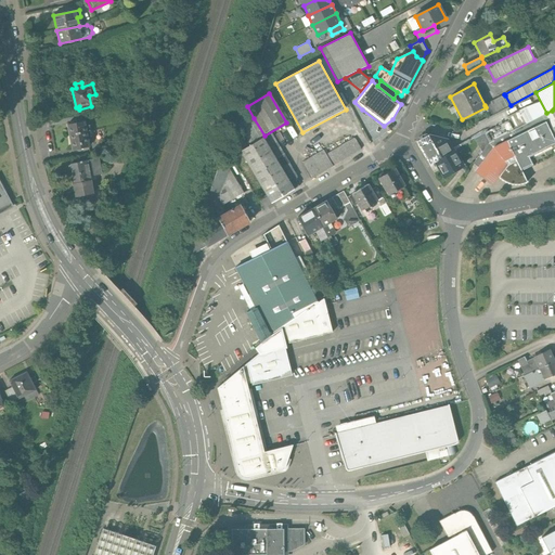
[(502,97),(485,105),(486,107),(491,116),(508,107),(507,107),(511,105),(505,95),(503,97),(502,97)]
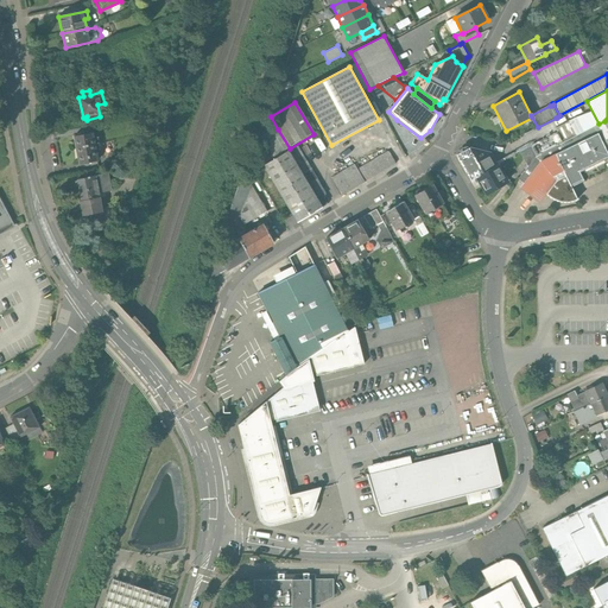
[(607,127),(605,121),(599,124),(594,126),(607,152),(607,127)]
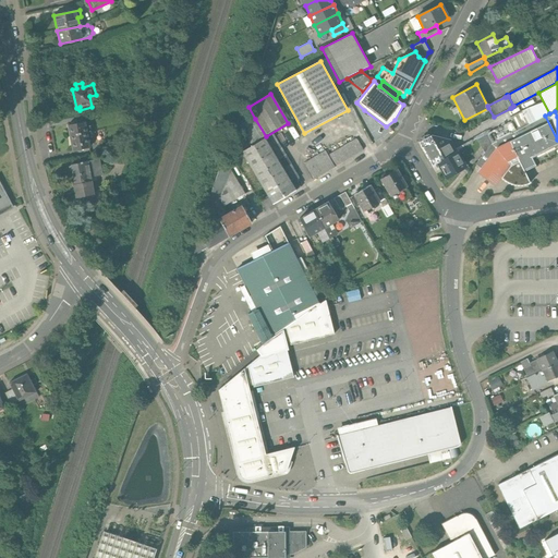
[(523,112),(510,118),(516,131),(529,124),(523,112)]
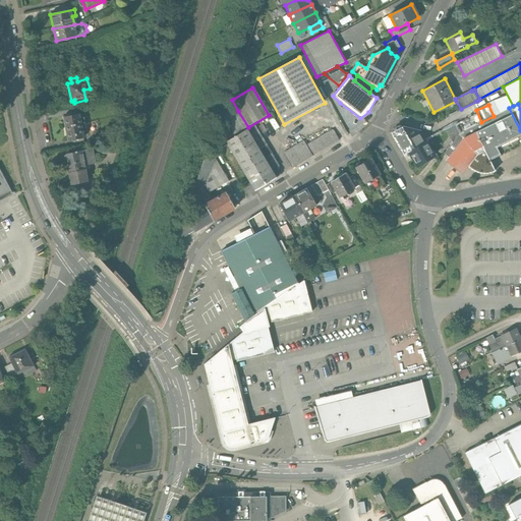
[(481,122),(481,123),(484,128),(512,115),(509,108),(494,116),(481,122)]
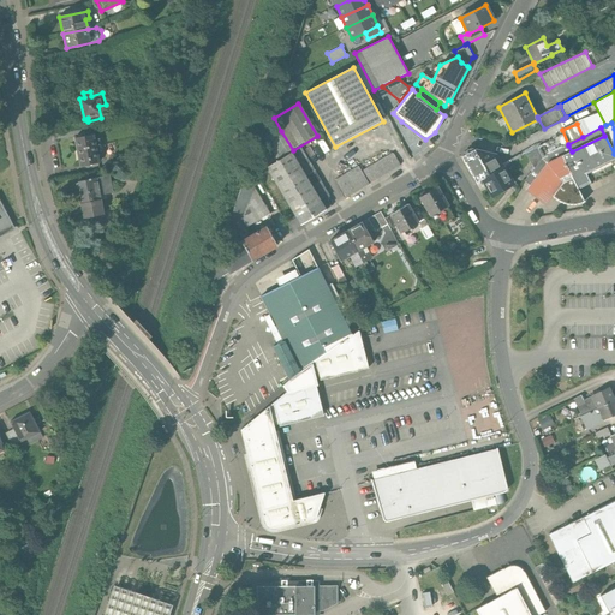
[(293,150),(281,131),(268,139),(280,160),(292,154),(294,151),(293,150)]
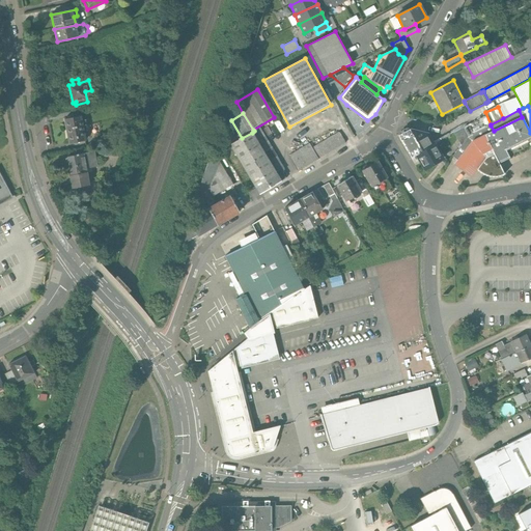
[(80,117),(68,119),(73,145),(84,143),(80,117)]
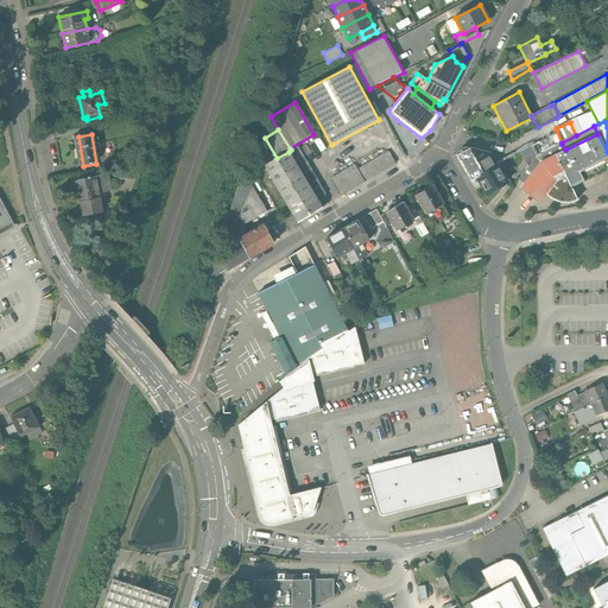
[(565,150),(556,154),(565,176),(570,187),(571,187),(607,169),(607,154),(597,134),(565,150)]
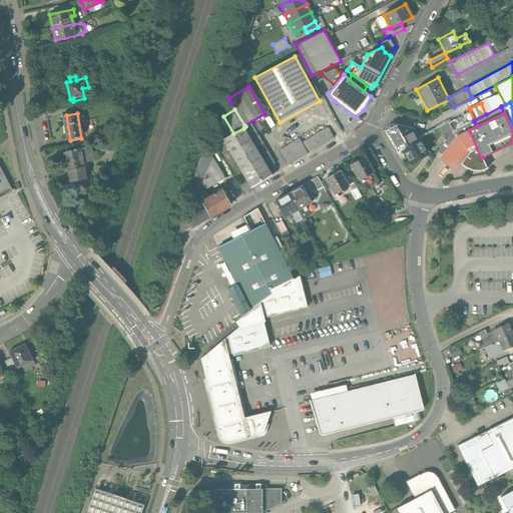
[(474,121),(453,132),(446,140),(439,149),(443,153),(457,137),(469,130),(477,126),(474,121)]
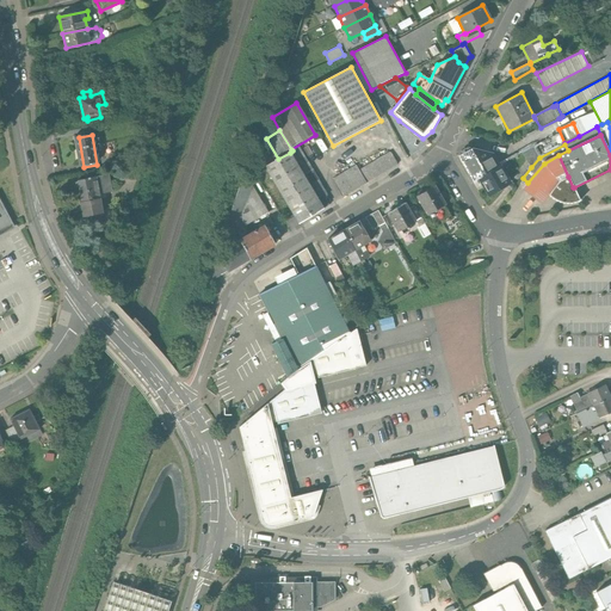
[(534,146),(523,153),(531,167),(539,158),(534,146)]
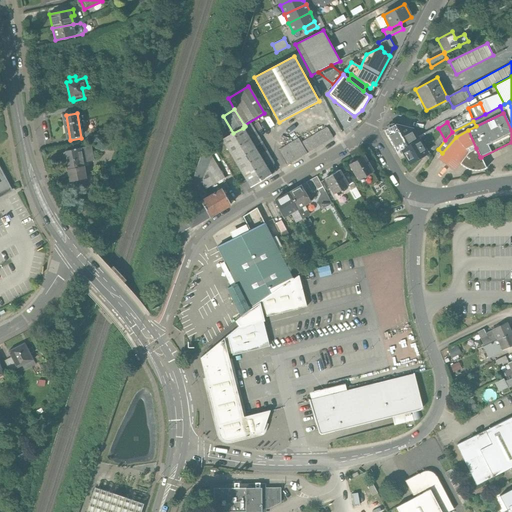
[(263,144),(250,123),(245,126),(243,128),(255,149),(263,144)]
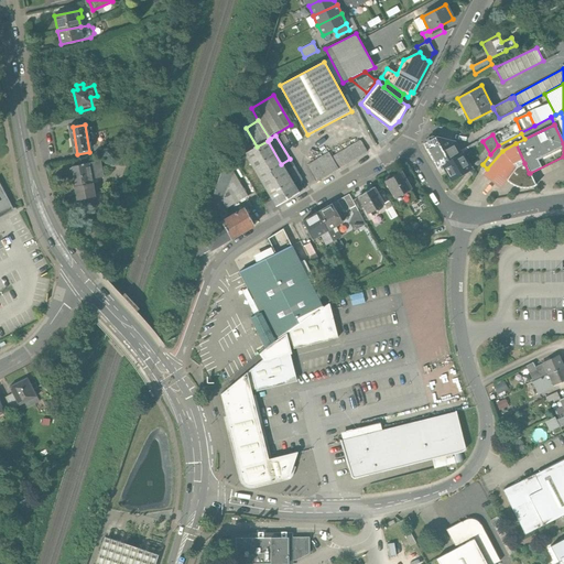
[(436,138),(423,145),(436,167),(443,164),(462,153),(454,142),(436,138)]
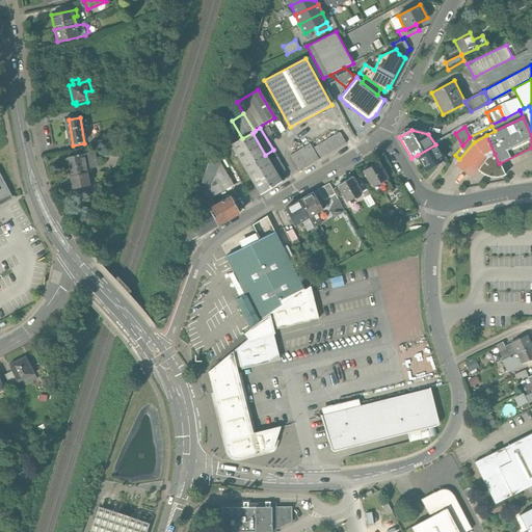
[(265,155),(253,133),(242,138),(231,145),(261,194),(282,182),(277,175),(265,155)]
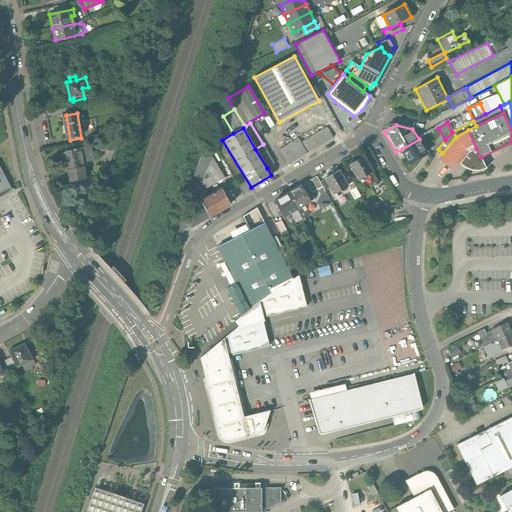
[(299,139),(280,151),(288,165),(333,138),(327,128),(301,144),(299,139)]
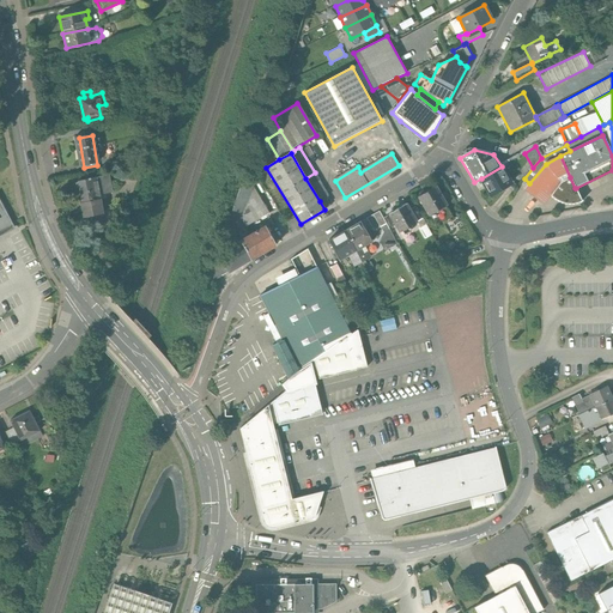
[(560,156),(546,164),(529,183),(525,189),(544,205),(550,195),(560,182),(570,177),(560,156)]
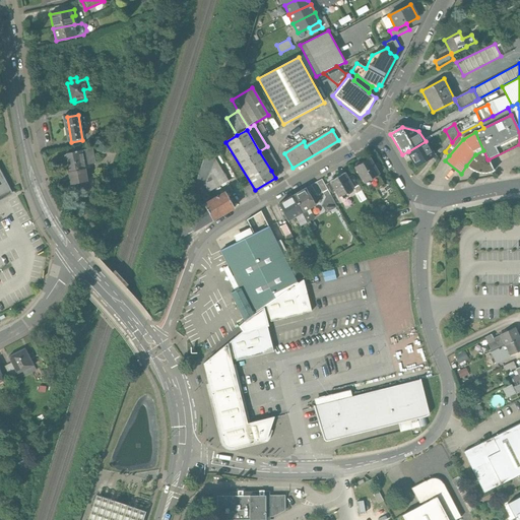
[(116,138),(103,141),(103,154),(118,153),(121,143),(121,138),(116,138)]
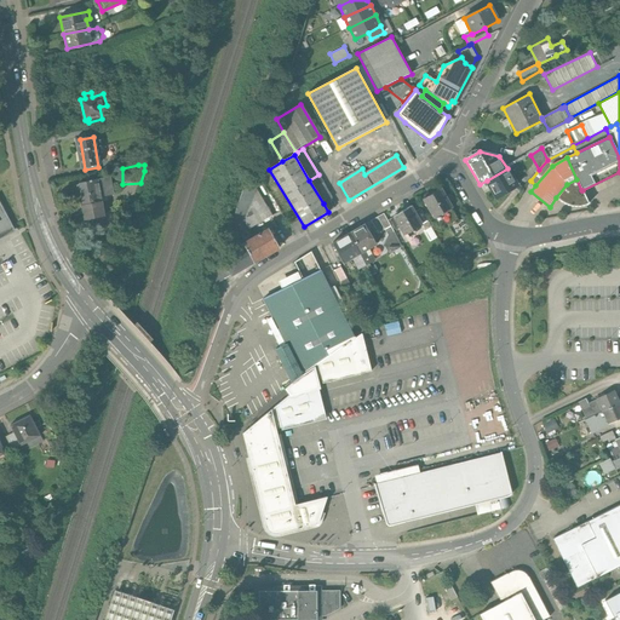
[(507,168),(487,181),(497,197),(517,185),(507,168)]
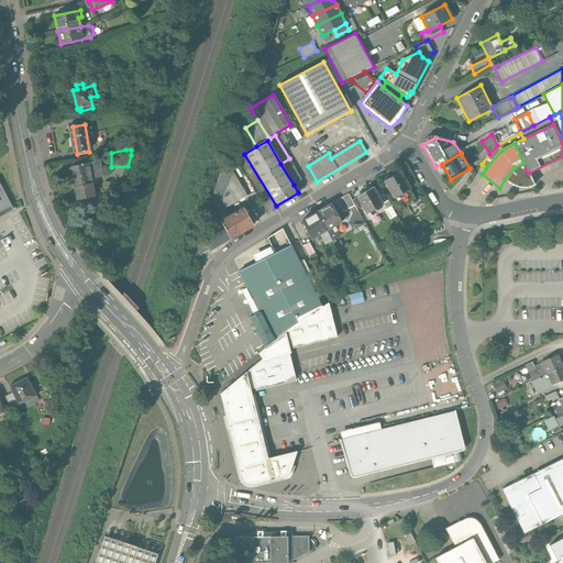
[(225,156),(212,205),(205,220),(209,228),(209,227),(212,231),(203,236),(205,239),(201,243),(207,253),(230,239),(221,222),(230,217),(225,209),(247,196),(233,172),(233,169),(225,156)]
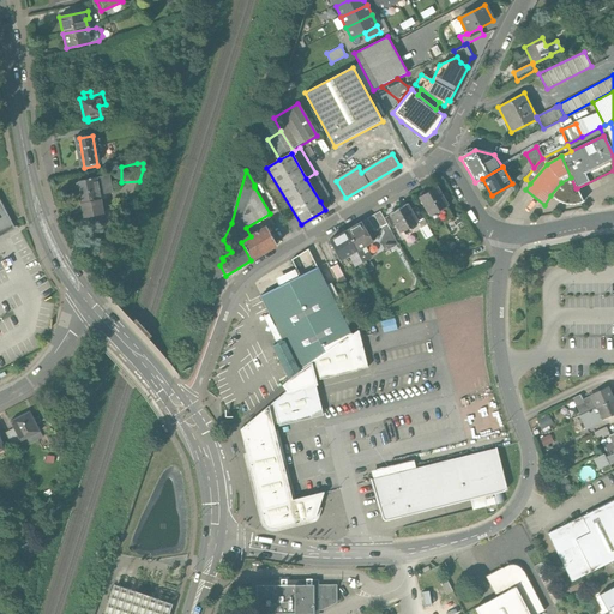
[(315,173),(306,179),(320,202),(326,198),(330,197),(315,173)]
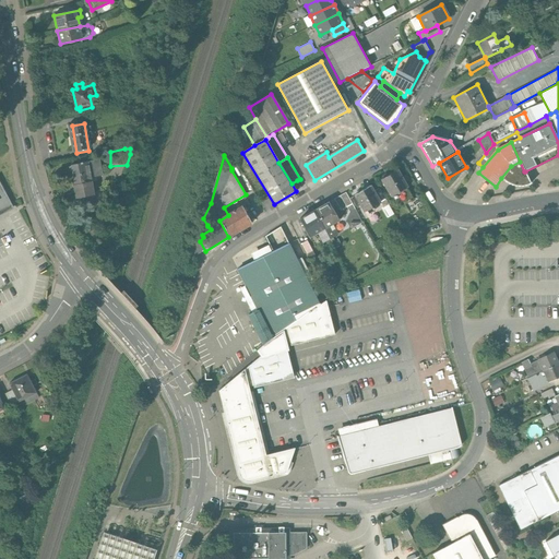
[(99,161),(72,166),(75,183),(74,185),(76,198),(95,194),(91,171),(100,169),(99,161)]
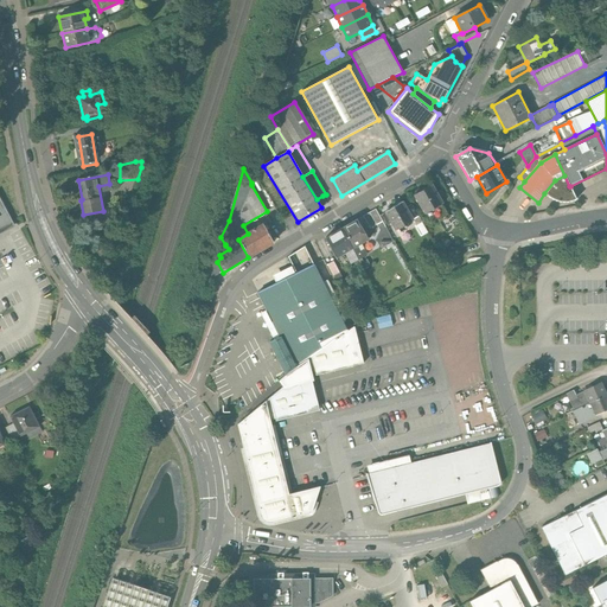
[(564,176),(555,180),(544,193),(548,197),(551,199),(554,200),(556,202),(561,203),(566,203),(569,203),(573,202),(576,199),(570,186),(569,186),(564,176)]
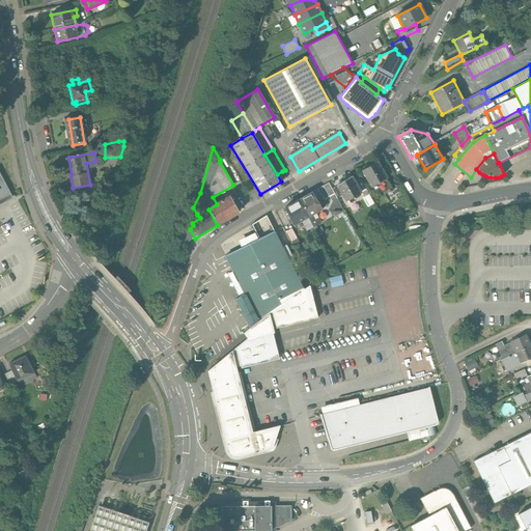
[(378,163),(362,171),(371,187),(372,186),(378,194),(383,191),(385,195),(393,190),(378,163)]
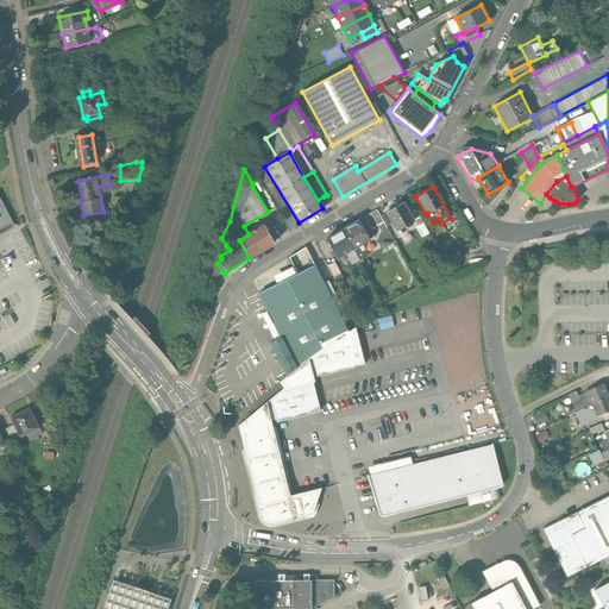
[(324,196),(318,200),(322,208),(328,205),(324,196)]
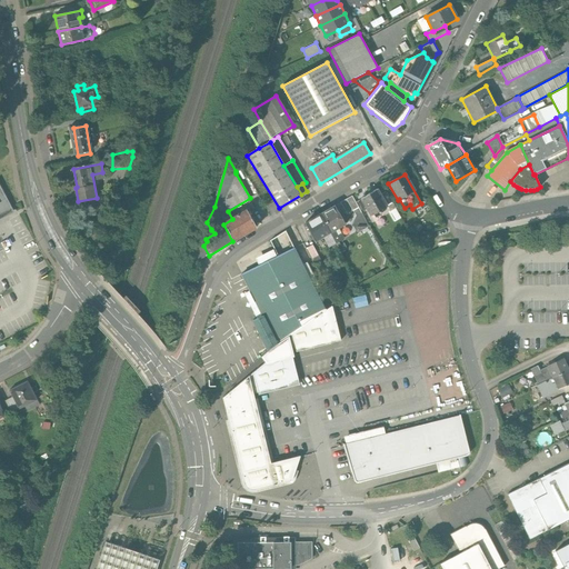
[(0,220),(15,212),(0,186),(0,220)]
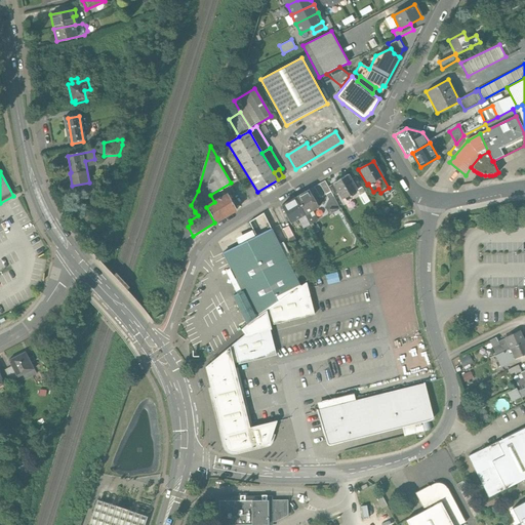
[(348,175),(333,184),(342,199),(345,198),(346,201),(352,197),(351,195),(357,191),(351,180),(348,175)]
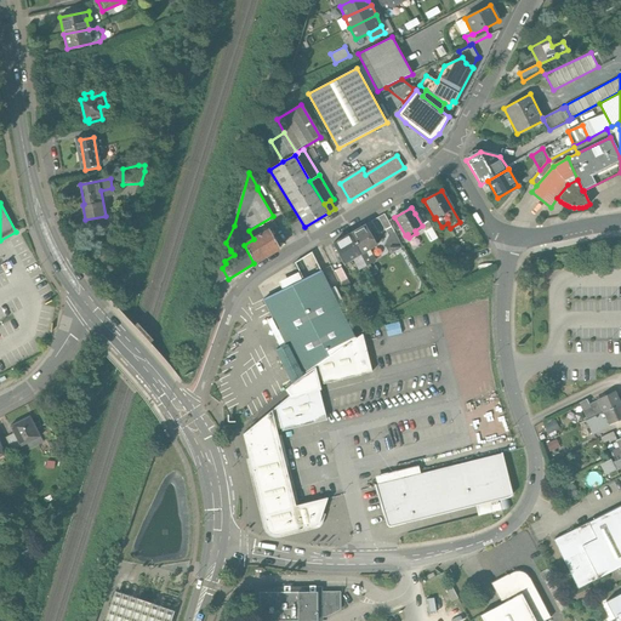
[(432,228),(421,209),(415,214),(422,226),(426,232),(432,228)]
